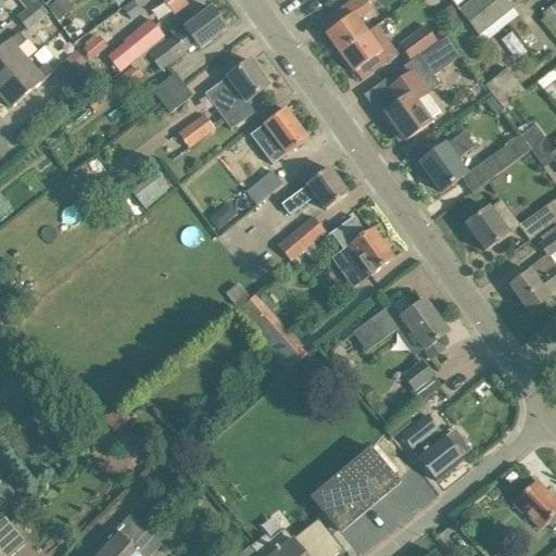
[(17,0),(25,9),(36,0),(17,0)]
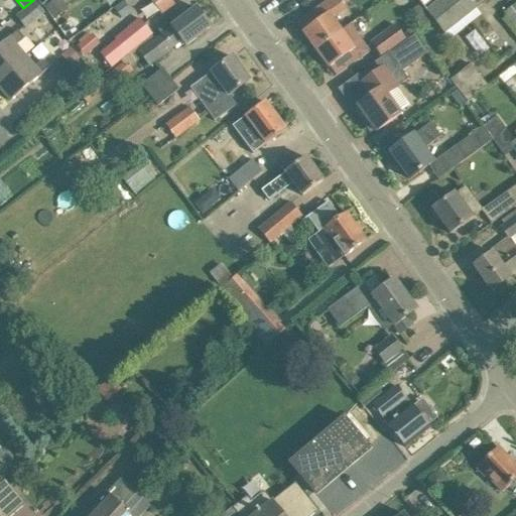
[(54,0),(46,6),(54,16),(66,8),(59,0),(54,0)]
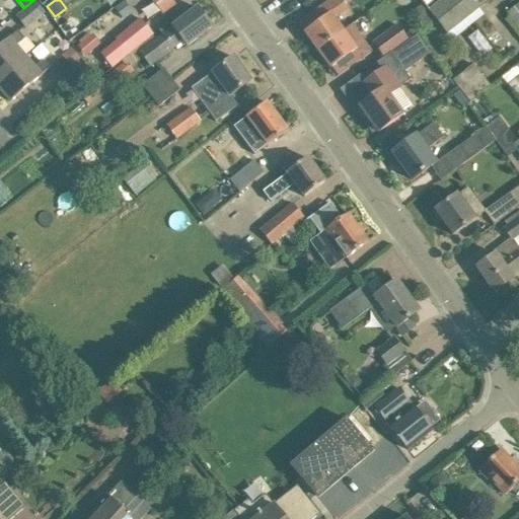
[(152,0),(162,13),(175,4),(171,0),(152,0)]
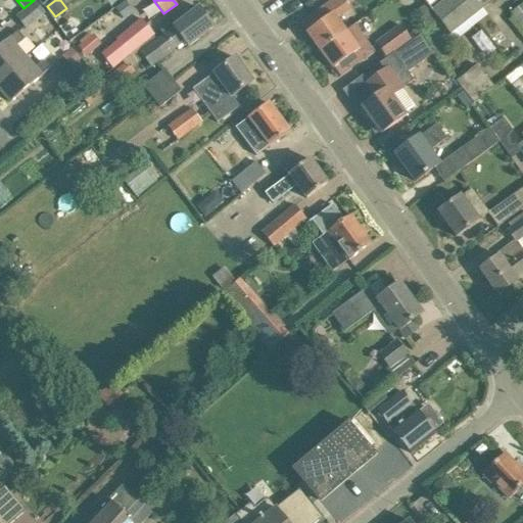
[(344,0),(333,0),(327,5),(301,24),(307,32),(306,32),(320,50),(335,39),(354,25),(345,31),(337,19),(351,9),(344,0)]
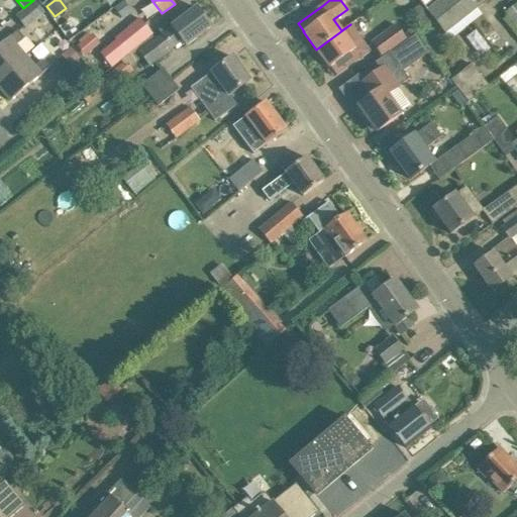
[(426,10),(444,33),(468,15),(455,0),(438,0),(439,0),(426,10)]
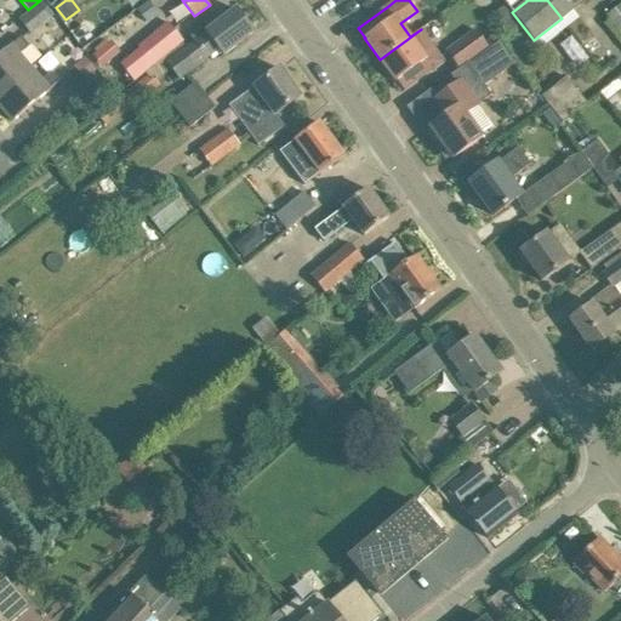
[(547,0),(562,18),(574,9),(569,3),(571,0),(547,0)]
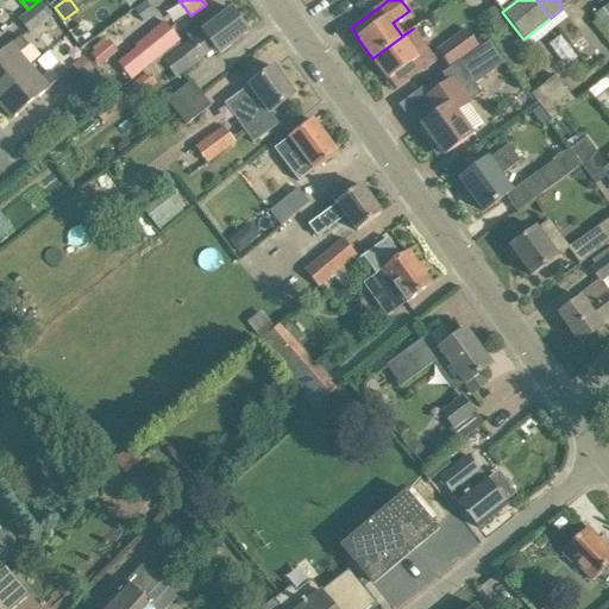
[(52,14),(42,1),(20,18),(31,31),(52,14)]
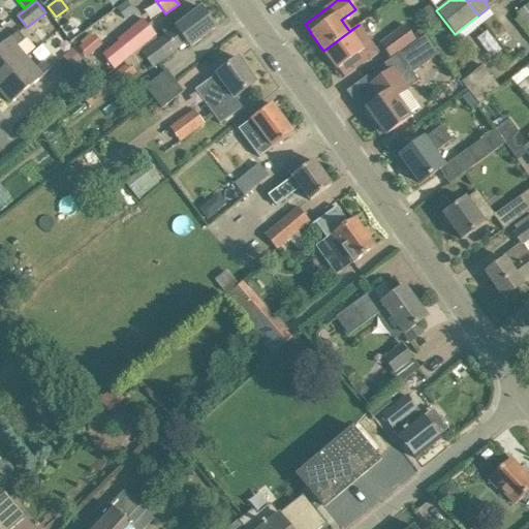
[(126,1),(117,8),(125,19),(134,11),(126,1)]
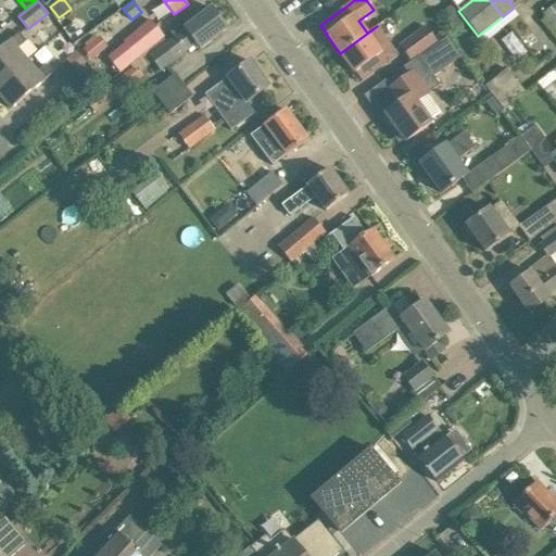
[(555,3),(547,10),(543,14),(555,30),(555,3)]
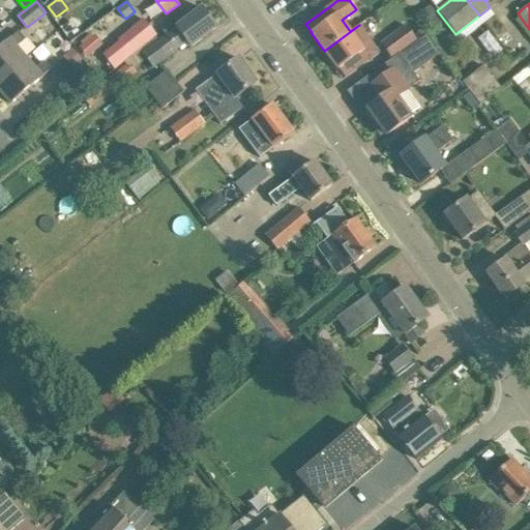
[(176,28),(143,53),(153,67),(186,41),(190,47),(216,28),(201,7),(175,27),(176,28)]
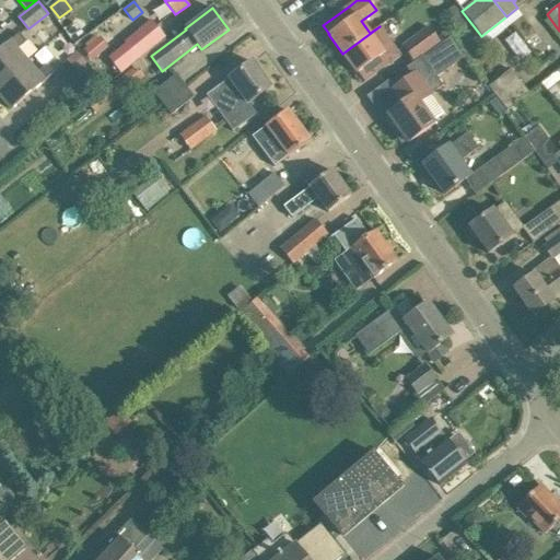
[(138,57),(139,58),(147,51),(166,36),(152,20),(125,42),(128,45),(117,53),(127,66),(138,57)]
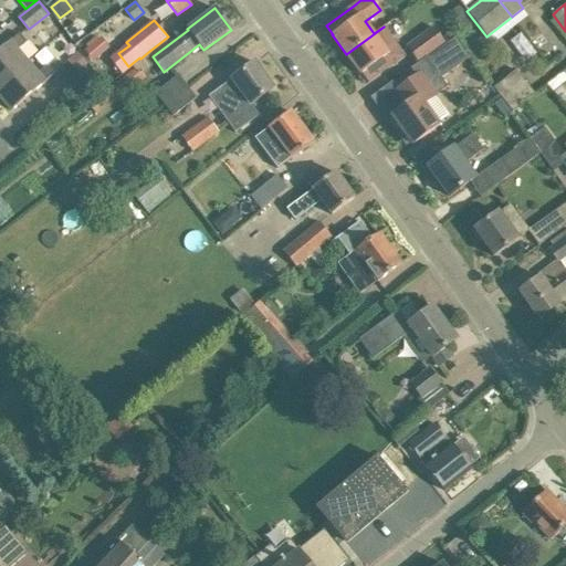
[(420,63),(427,58),(446,43),(432,25),(407,45),(420,63)]
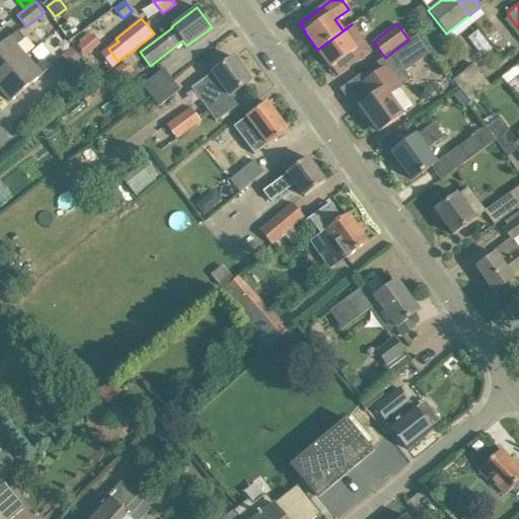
[(338,75),(362,58),(371,51),(352,24),(332,39),(317,50),(330,68),(331,67),(338,75)]
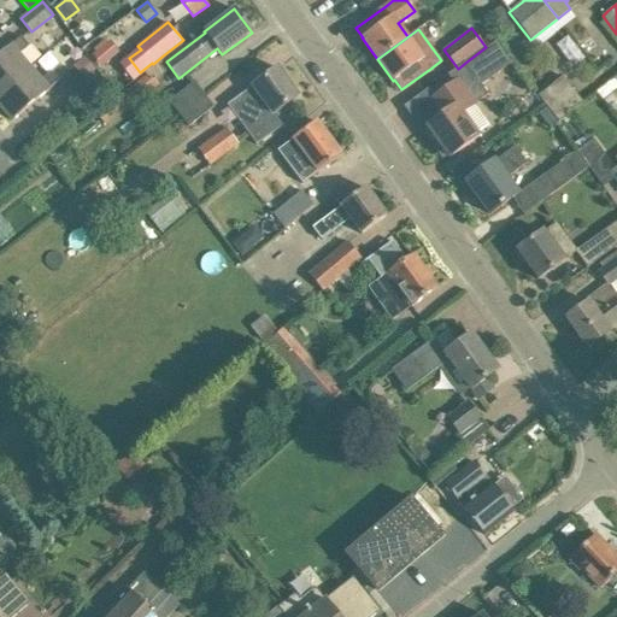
[(0,53),(0,92),(31,65),(22,53),(30,46),(21,36),(0,53)]
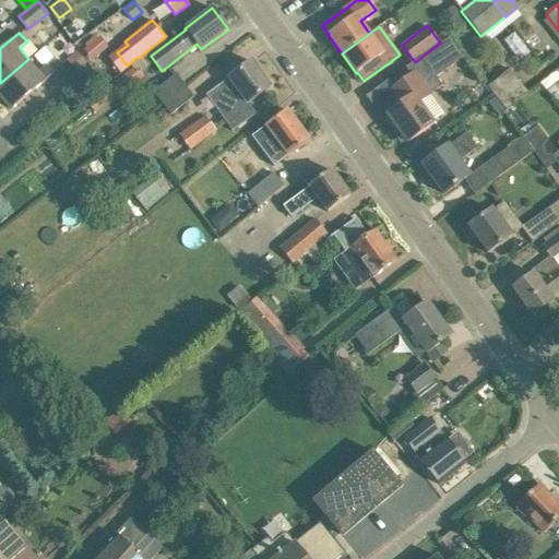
[(86,47),(95,58),(108,47),(99,37),(86,47)]
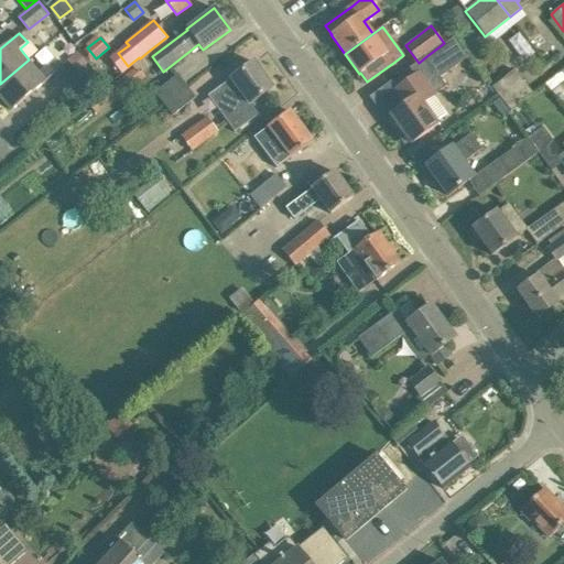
[(86,63),(77,52),(69,58),(78,71),(86,63)]
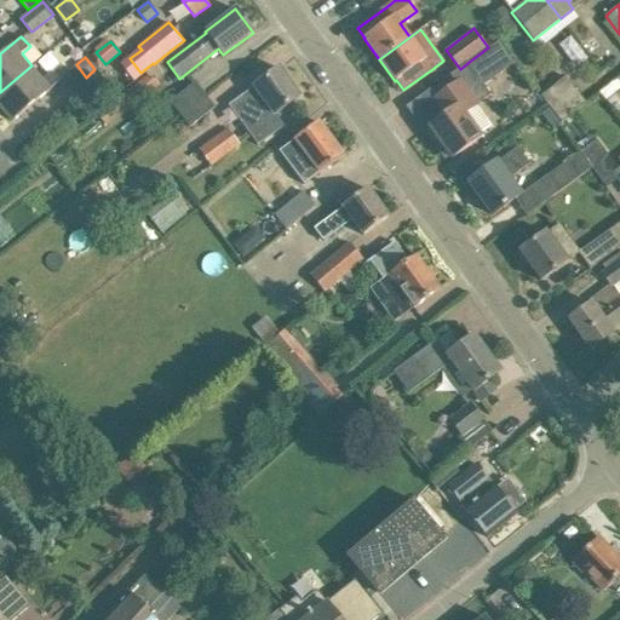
[(432,101),(445,116),(429,127),(452,159),(482,137),(480,135),(491,127),(476,107),(491,95),(468,63),(460,69),(451,75),(455,84),(432,101)]
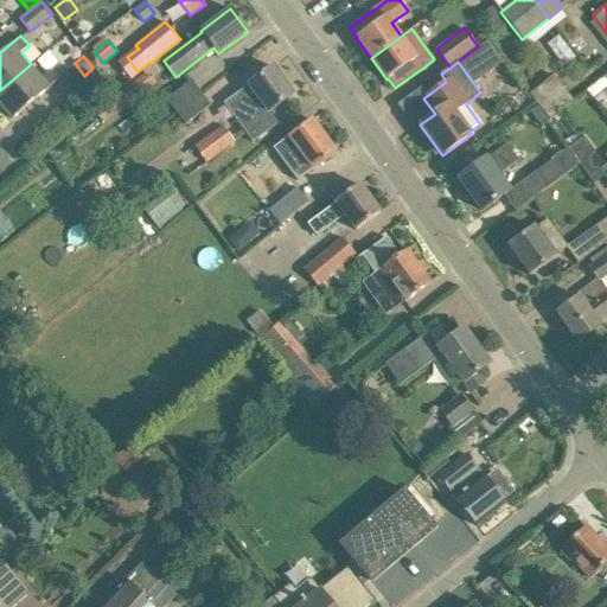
[(31,64),(0,90),(0,104),(12,119),(59,80),(51,70),(42,77),(31,64)]
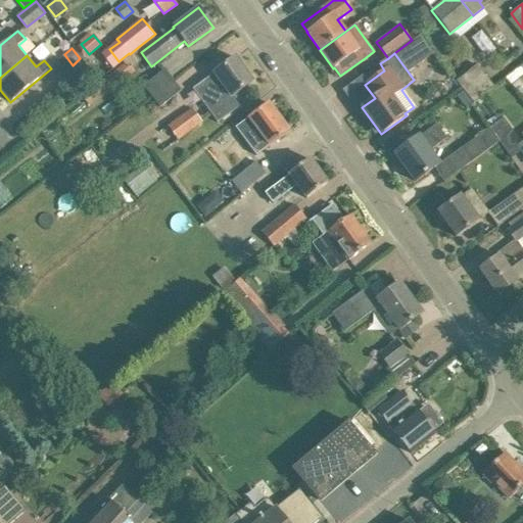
[(240,106),(233,96),(253,82),(235,57),(193,88),(218,123),(240,106)]
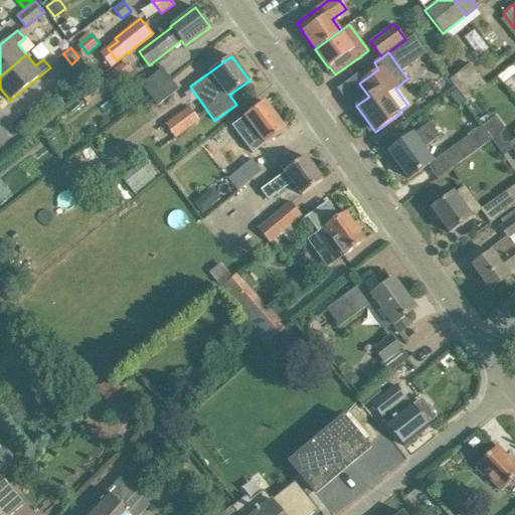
[(133,71),(129,66),(127,68),(122,62),(81,94),(90,105),(133,71)]
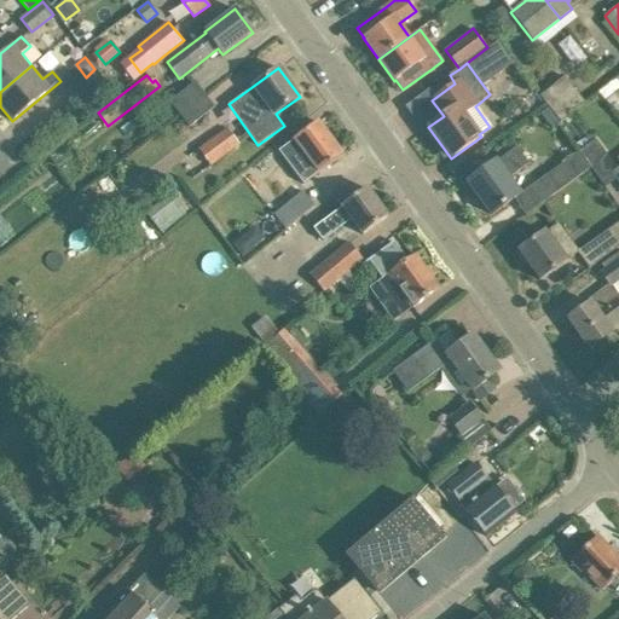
[(539,96),(548,106),(548,108),(560,123),(585,103),(565,76),(539,96)]
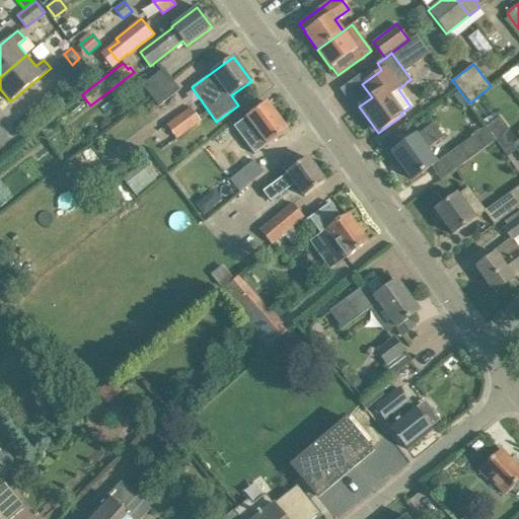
[(142,85),(150,96),(171,80),(163,70),(142,85)]
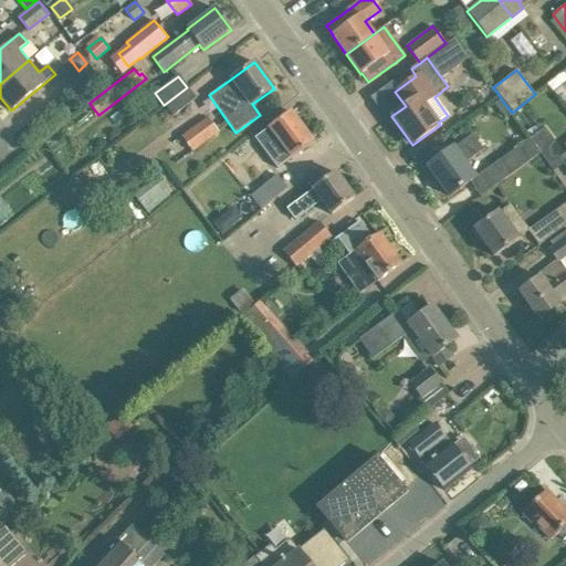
[(187,87),(164,105),(173,116),(196,98),(187,87)]
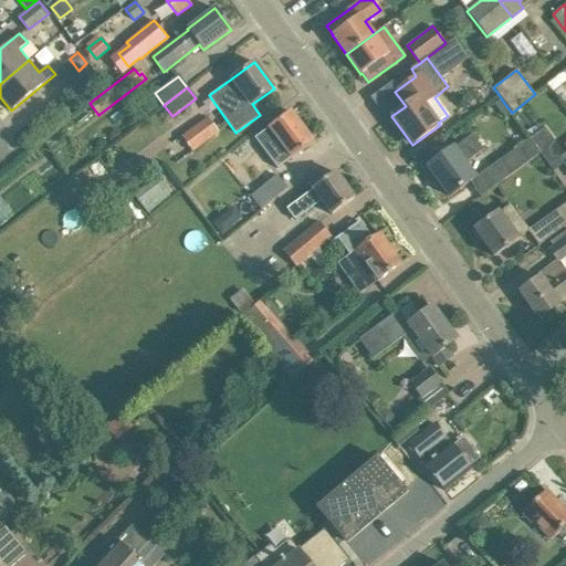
[(291,112),(282,118),(270,128),(279,139),(292,158),(313,142),(291,112)]
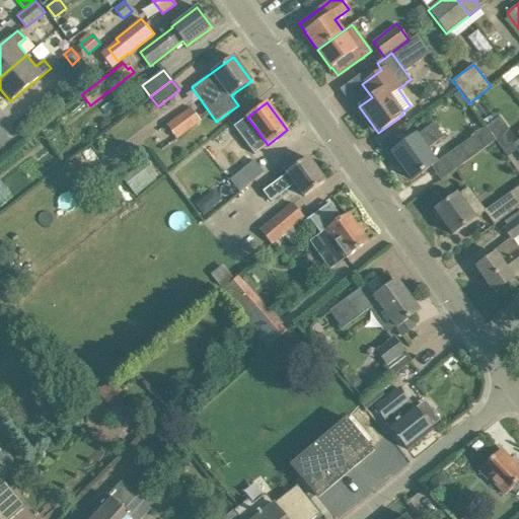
[(177,140),(201,123),(191,108),(167,126),(177,140)]
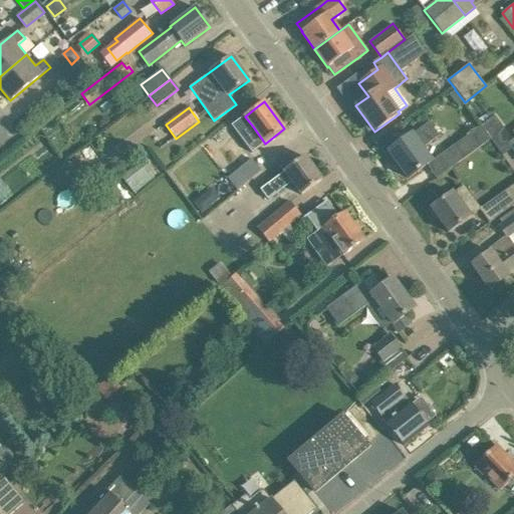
[(481,126),(489,138),(504,127),(495,116),(481,126)]
